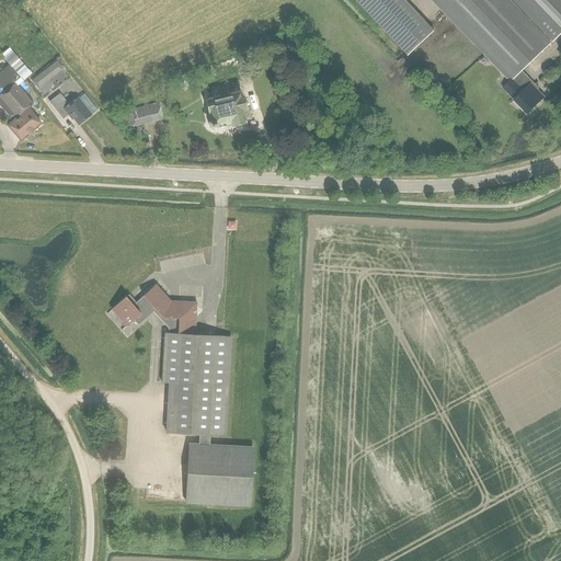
[(435,31),(404,0),(355,0),(409,56),(435,31)]
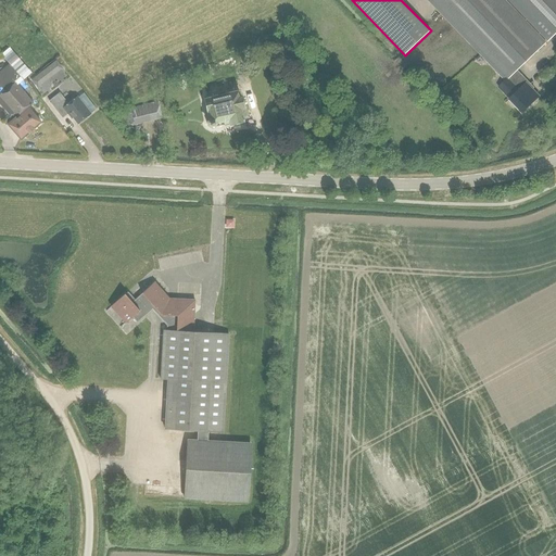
[(497,88),(521,113),(539,97),(528,85),(530,84),(516,71),(544,43),(502,0),(427,0),(505,80),(497,88)]
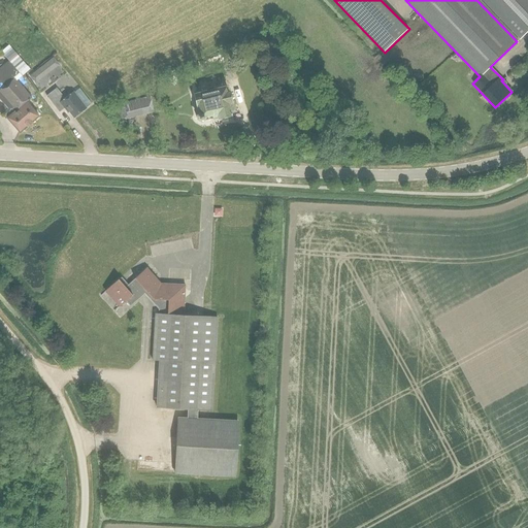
[(527,0),(482,0),(521,40),(527,33),(527,0)]
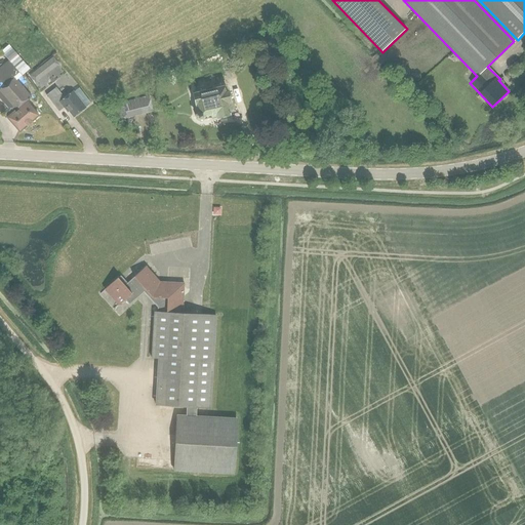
[(9,45),(1,51),(9,61),(19,73),(21,74),(23,76),(30,69),(9,45)]
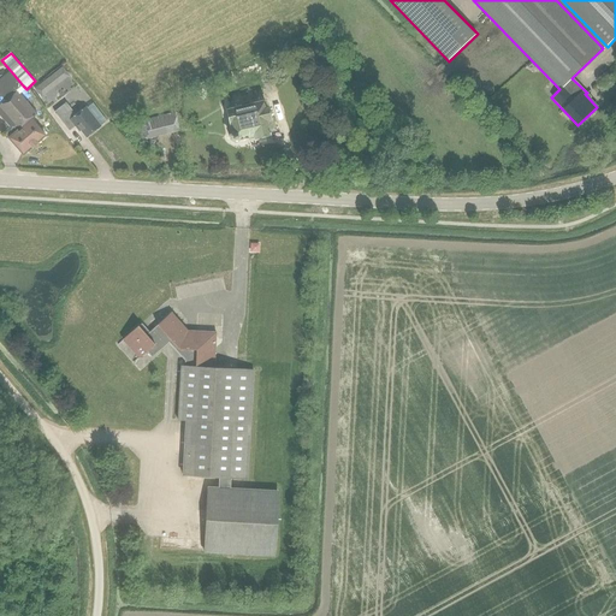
[(49,77),(35,89),(42,98),(57,86),(69,76),(61,67),(49,77)]
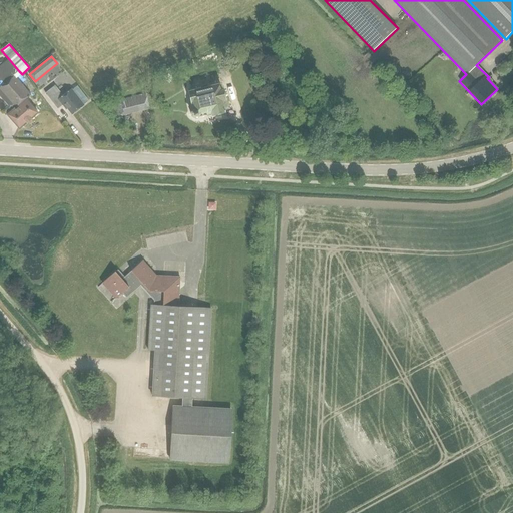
[(5,109),(8,113),(5,115),(17,129),(38,112),(25,98),(29,95),(14,77),(20,72),(19,71),(9,59),(0,66),(0,97),(8,107),(5,109)]
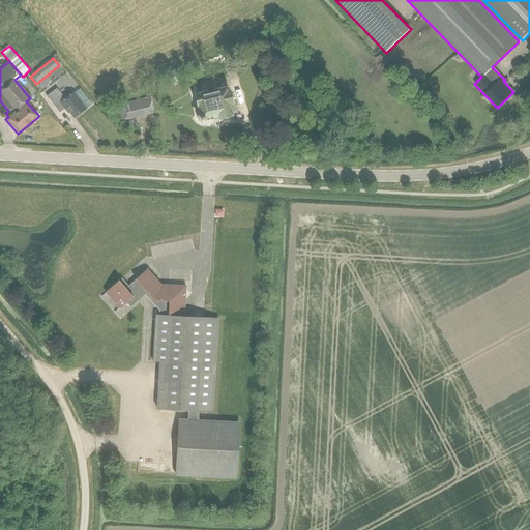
[(228,91),(227,87),(224,77),(199,82),(201,92),(195,94),(200,115),(198,117),(202,121),(205,118),(218,115),(219,119),(232,116),(231,114),(236,113),(234,101),(232,102),(229,91),(228,91)]
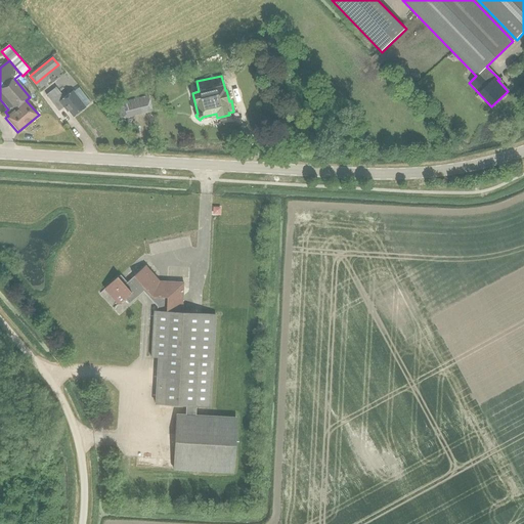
[(59,112),(66,107),(74,118),(86,107),(73,92),(64,98),(56,88),(46,96),(59,112)]
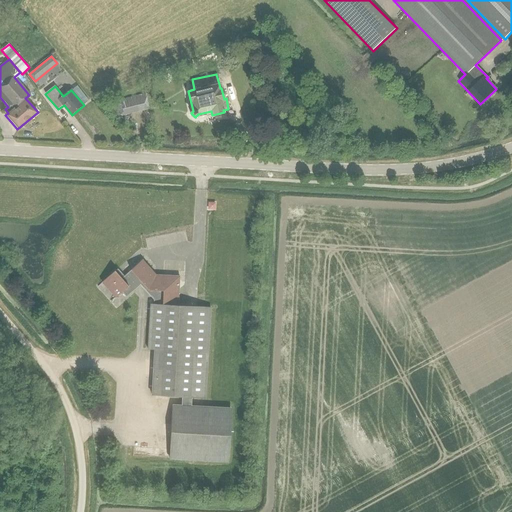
[(209,201),(208,209),(216,210),(217,202),(209,201)]
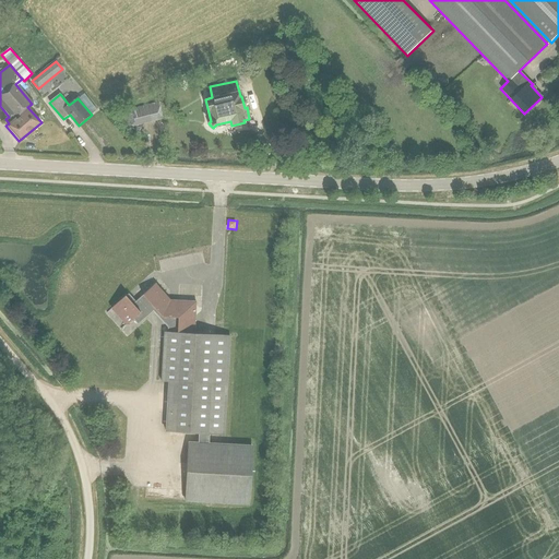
[(166,432),(175,432),(200,435),(199,443),(189,443),(186,501),(249,506),(253,447),(209,444),(210,435),(225,436),(230,337),(194,335),(197,302),(170,301),(156,285),(137,301),(130,294),(126,298),(126,297),(113,309),(127,325),(134,319),(139,324),(153,311),(169,328),(168,333),(165,333),(162,382),(169,382),(166,432)]
